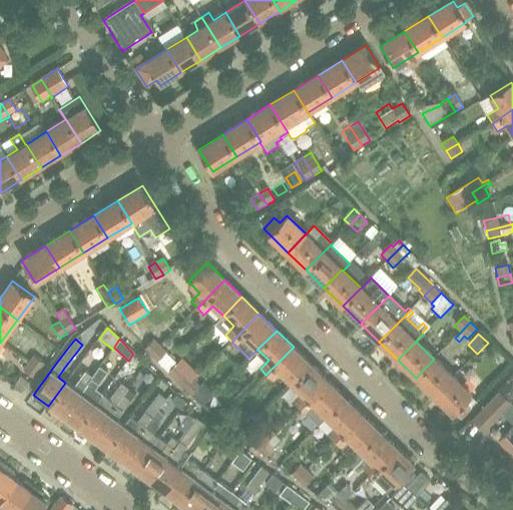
[(150,356),(157,363),(167,373),(176,363),(166,354),(166,353),(159,346),(150,356)]
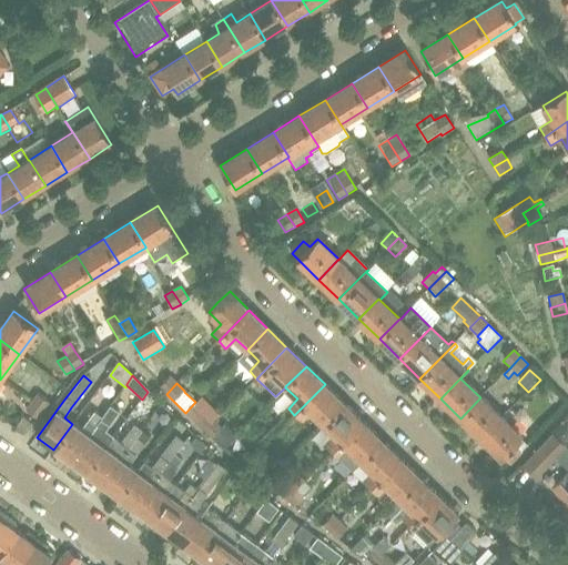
[(312,413),(323,424),(344,403),(325,384),(294,415),(303,423),(312,413)]
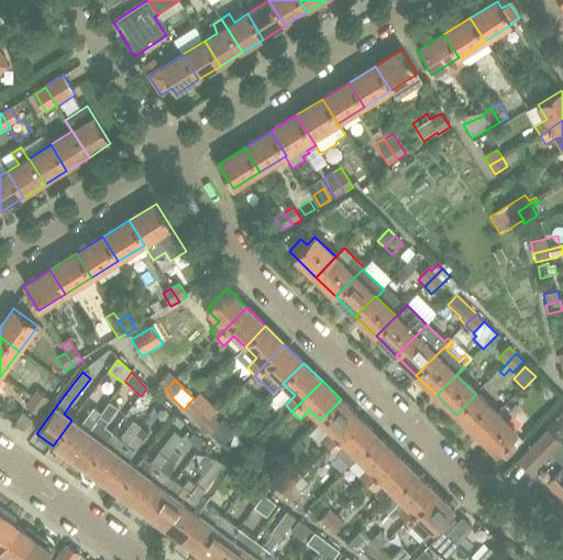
[(50,399),(48,399),(36,391),(31,399),(44,408),(50,399)]
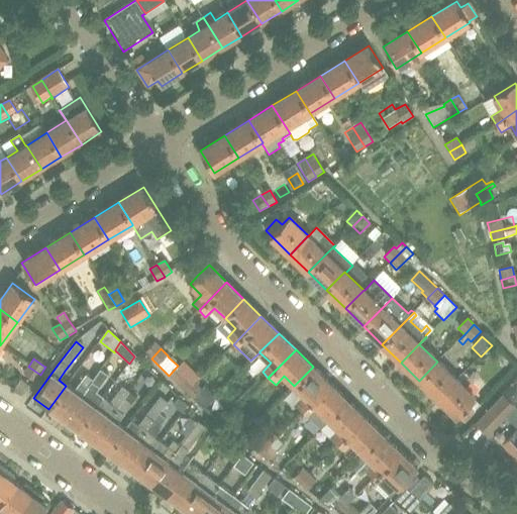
[(419,381),(437,399),(455,380),(437,362),(419,381)]
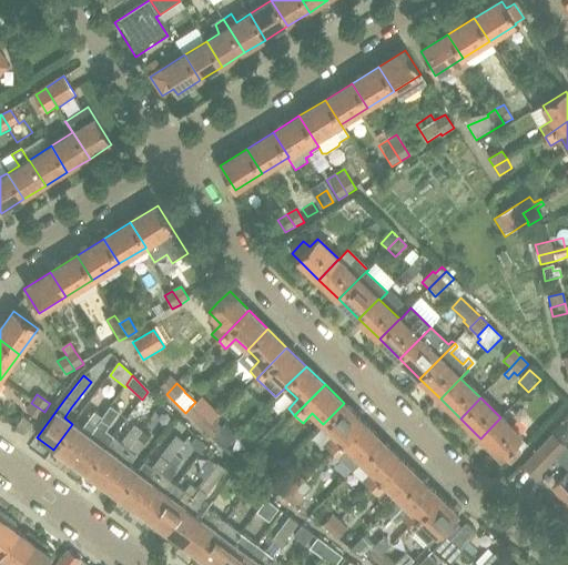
[(196,425),(203,432),(220,415),(202,399),(196,404),(195,402),(185,413),(185,414),(196,425)]
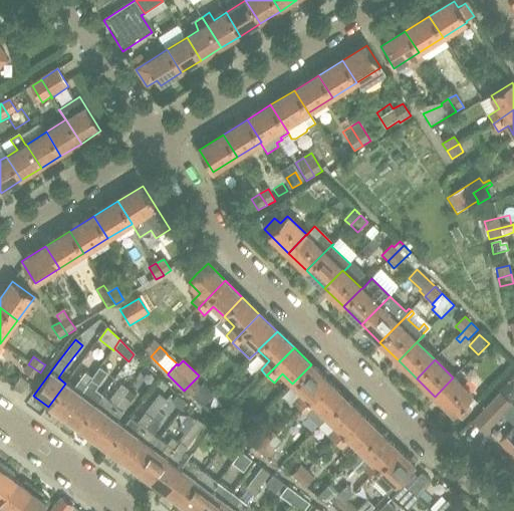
[(34,380),(40,372),(28,364),(23,372),(34,380)]
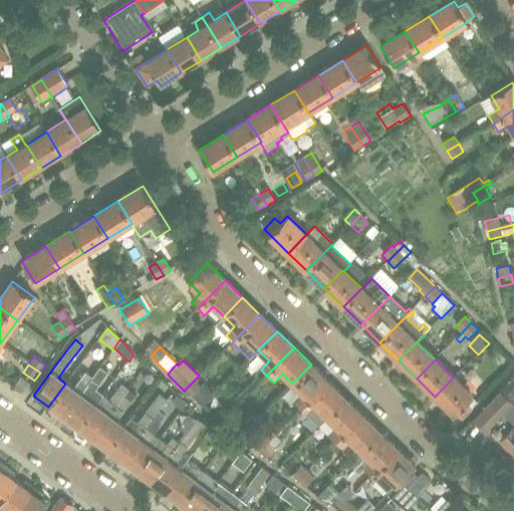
[(295,404),(301,410),(328,381),(311,364),(292,384),(304,395),(295,404)]
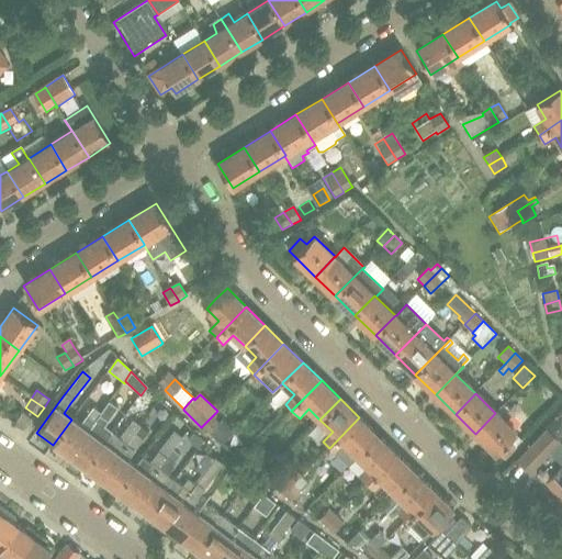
[(109,403),(96,421),(94,421),(68,457),(85,469),(104,443),(97,437),(103,427),(116,410),(109,403)]
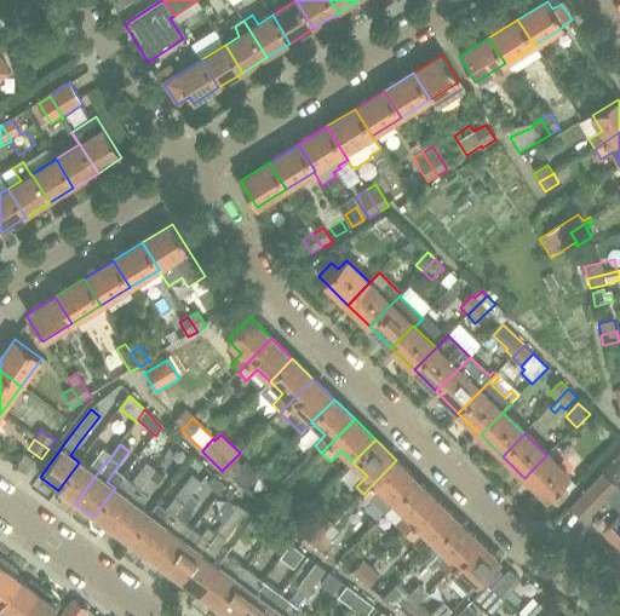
[(222,471),(231,479),(244,493),(246,489),(257,477),(258,478),(259,477),(246,464),(254,455),(246,447),(240,453),(222,471)]
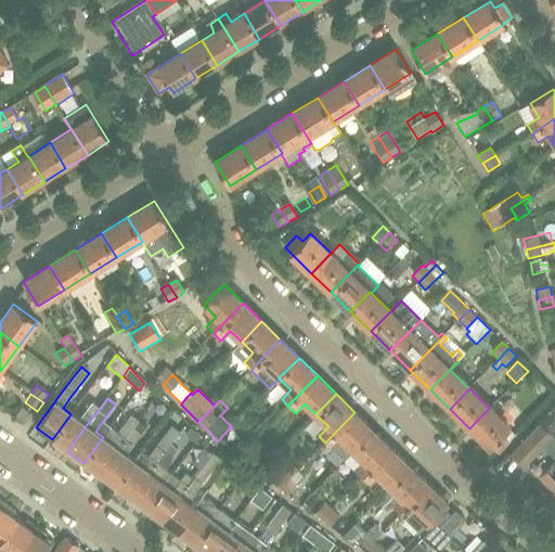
[(157,425),(164,415),(143,402),(137,412),(157,425)]
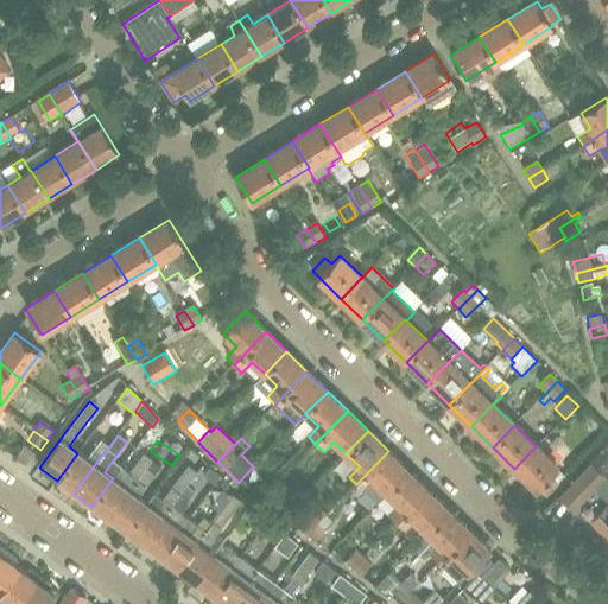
[(546,497),(559,484),(551,476),(558,468),(536,446),(514,469),(537,490),(538,490),(546,497)]
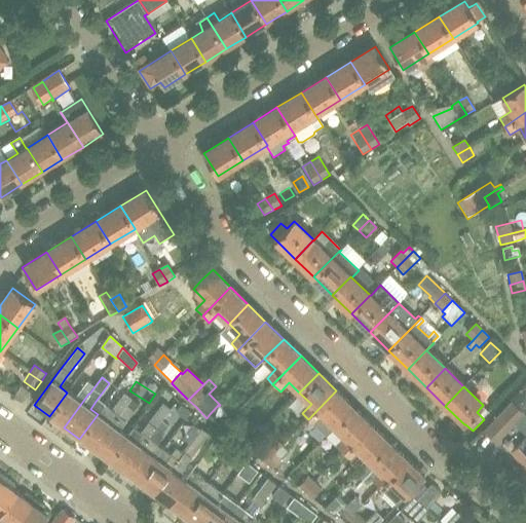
[(23,404),(30,394),(22,387),(14,398),(23,404)]
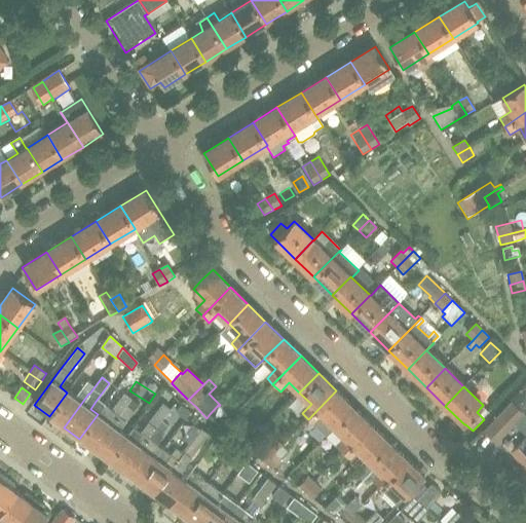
[(49,416),(64,427),(88,394),(82,388),(75,398),(67,393),(49,416)]
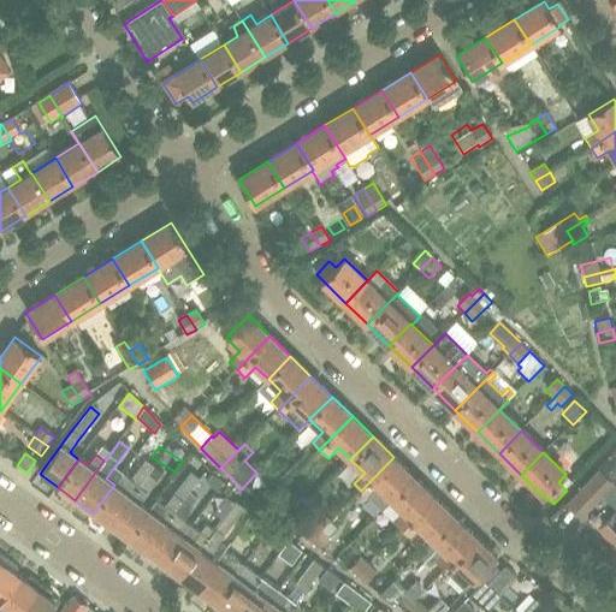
[(379,488),(392,500),(414,477),(394,457),(361,491),(369,498),(379,488)]
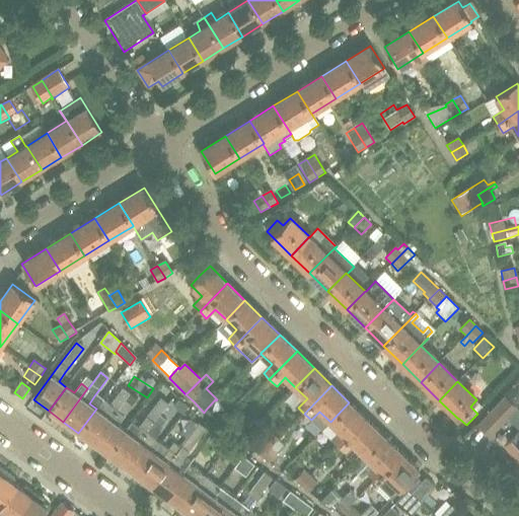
[(78,433),(93,444),(118,411),(125,401),(130,394),(123,389),(110,406),(102,400),(96,409),(78,433)]
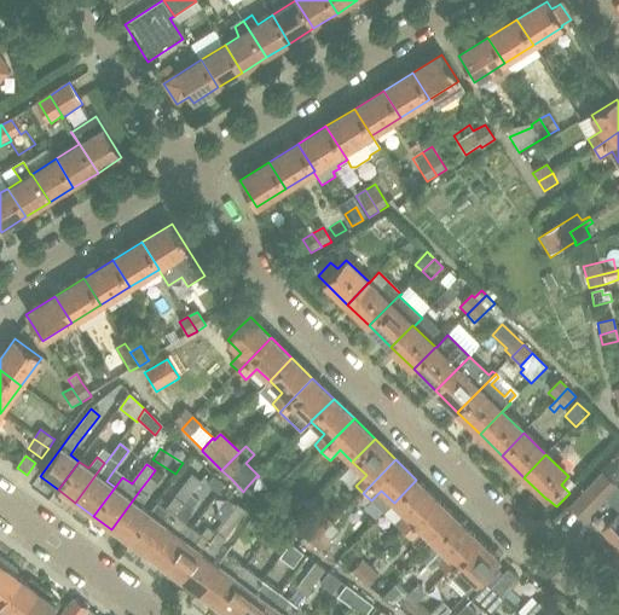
[(606,473),(606,476),(612,481),(617,481),(618,479),(618,468),(617,465),(611,465),(607,469),(606,473)]
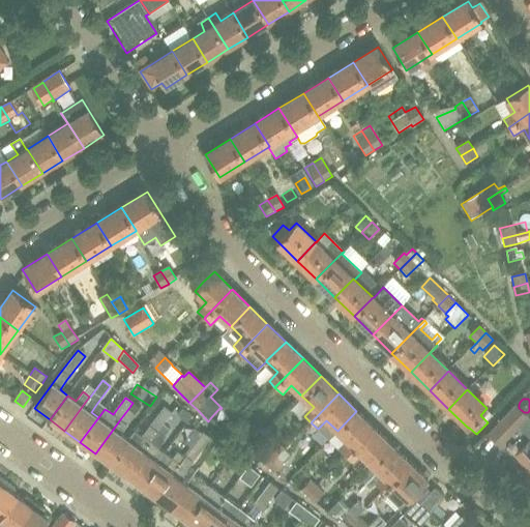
[(140,408),(133,403),(127,410),(135,415),(140,408)]
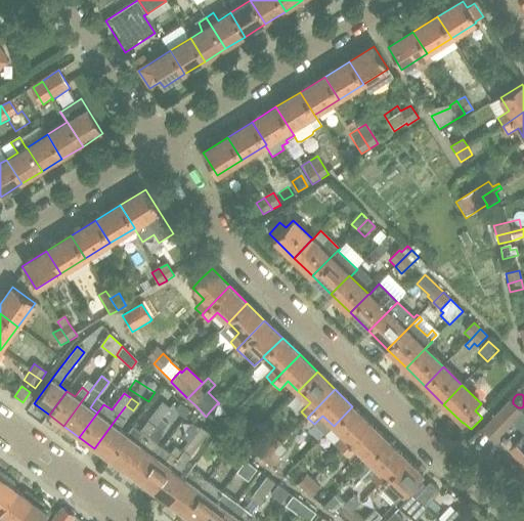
[(523,414),(509,401),(481,431),(494,443),(513,424),(523,414)]
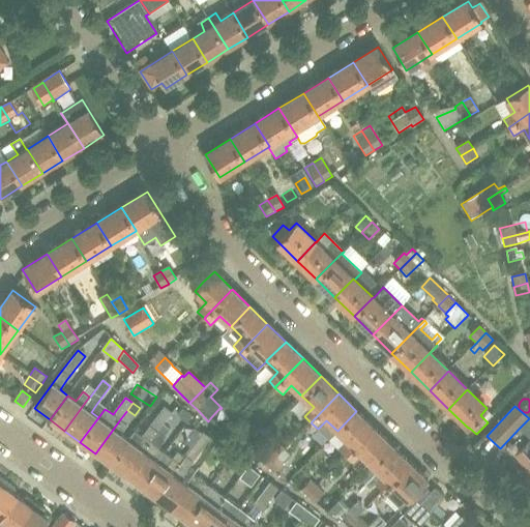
[(111,465),(125,475),(163,425),(164,425),(172,413),(164,407),(142,436),(135,431),(128,440),(111,465)]
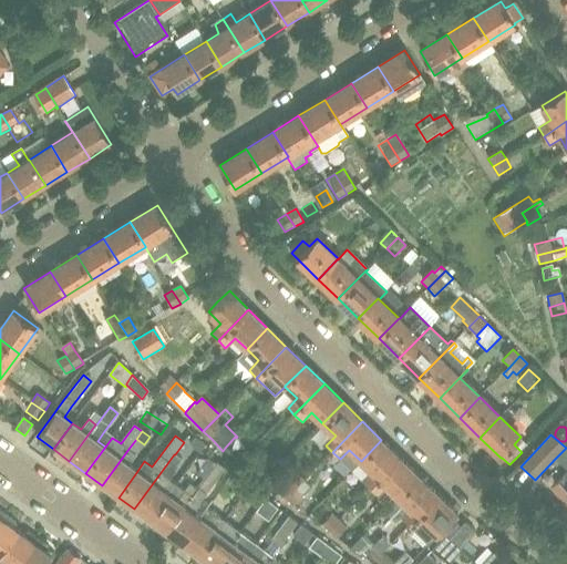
[(206,445),(195,438),(189,445),(200,453),(206,445)]
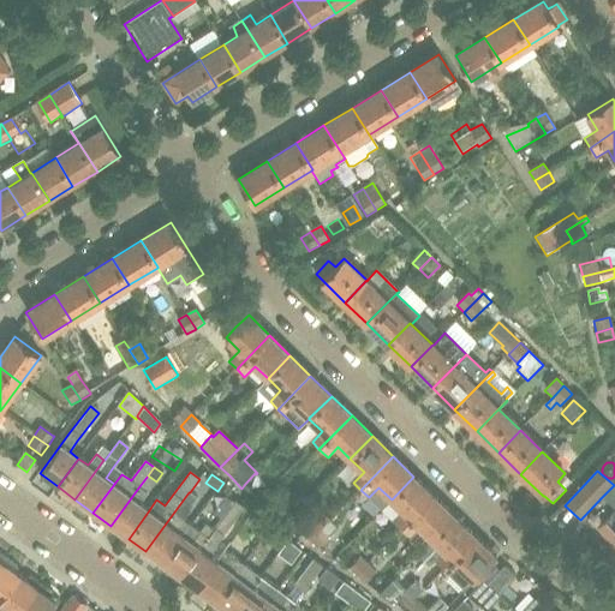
[(394,522),(402,529),(434,497),(413,477),(392,499),(404,511),(394,522)]
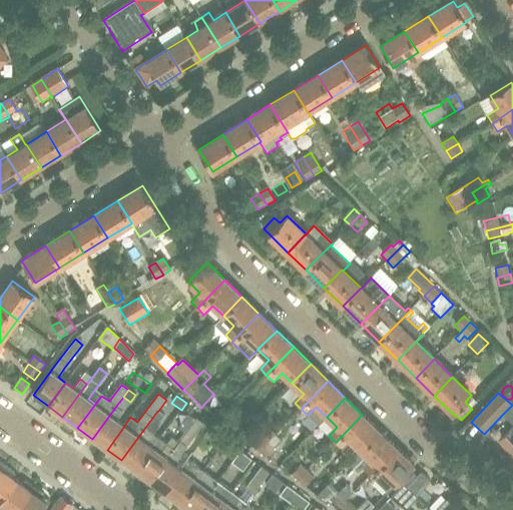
[(512,429),(499,442),(512,457),(512,406),(512,405),(502,415),(512,425),(512,429)]
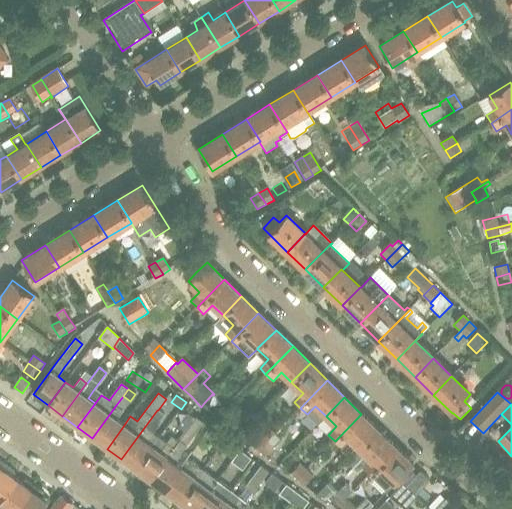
[(101,444),(107,449),(124,425),(117,420),(123,411),(116,405),(92,438),(90,440),(99,446),(101,444)]
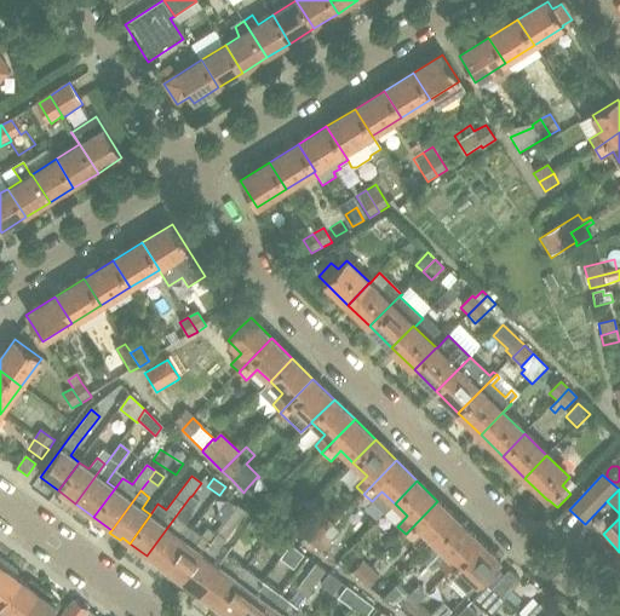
[(270,490),(257,502),(264,511),(277,499),(270,490)]
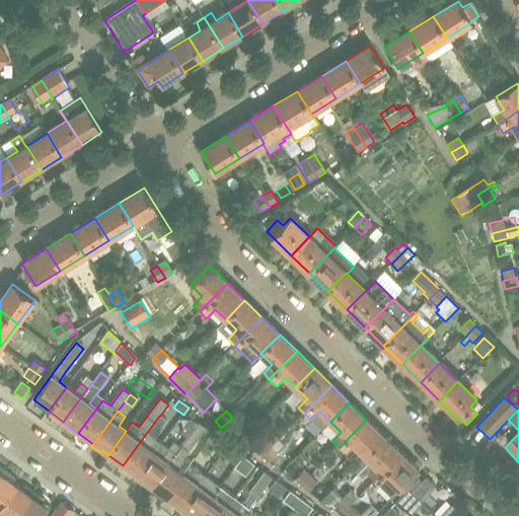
[(123,465),(137,476),(155,452),(161,444),(154,439),(166,422),(160,416),(159,416),(123,465)]
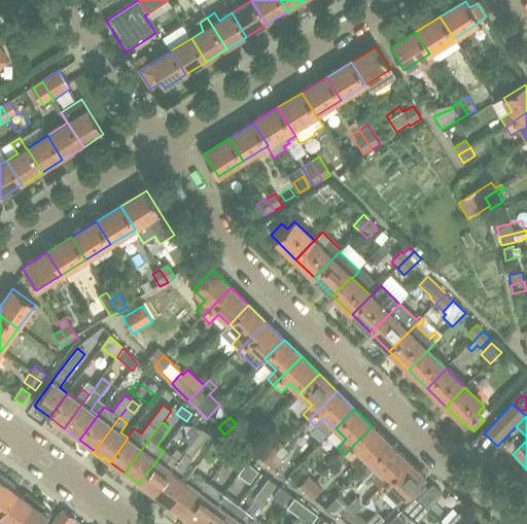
[(242,430),(236,424),(224,434),(232,442),(242,430)]
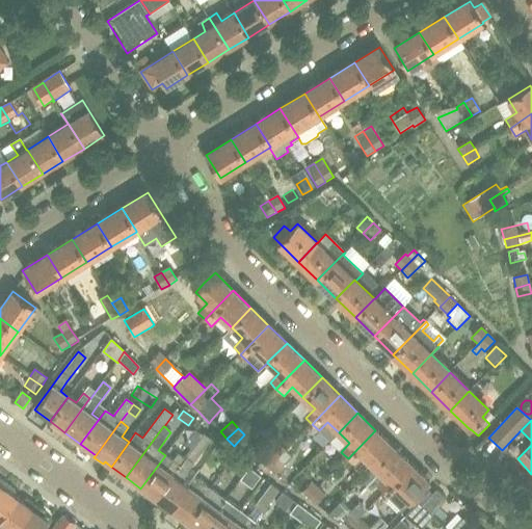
[(185,445),(192,449),(193,450),(204,435),(203,435),(195,430),(185,445)]
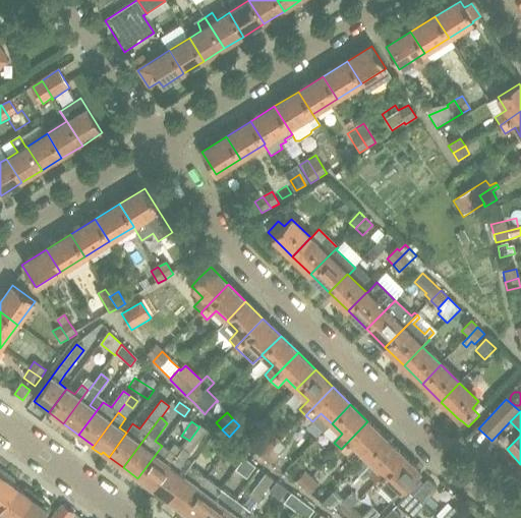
[(356,447),(366,457),(385,439),(367,421),(341,449),(347,456),(356,447)]
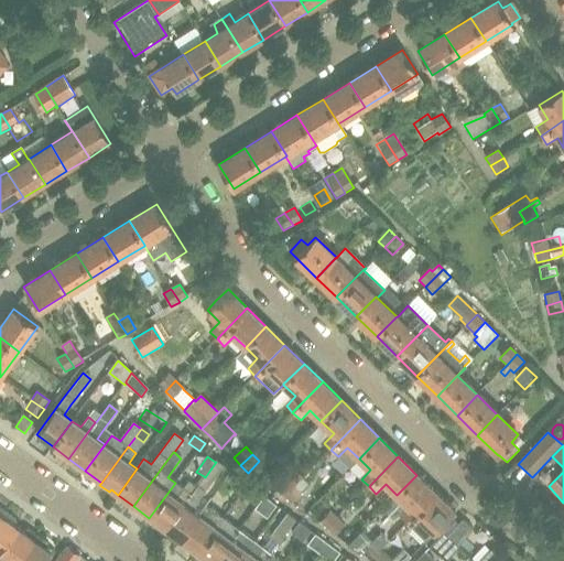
[(165,530),(182,542),(207,507),(206,506),(201,515),(193,509),(204,494),(224,466),(215,461),(215,462),(216,462),(205,477),(204,476),(196,487),(165,530)]
